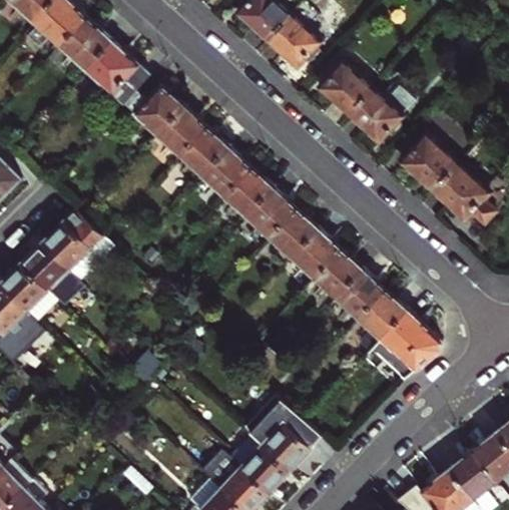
[(9,0),(33,22),(52,0),(9,0)]
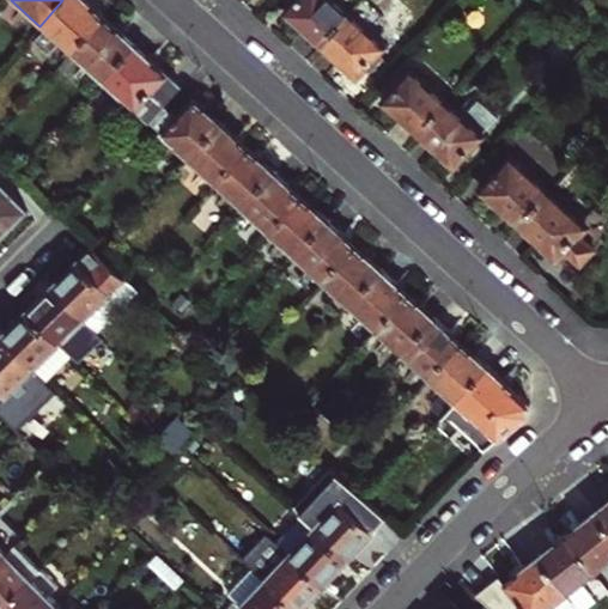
[(79,0),(62,0),(40,26),(72,54),(102,22),(86,6),(79,0)]
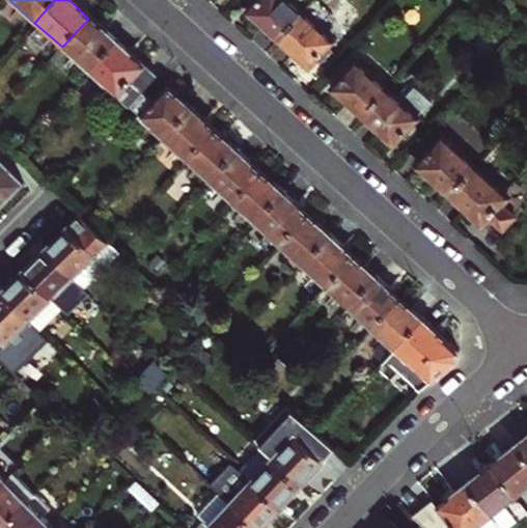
[(258,25),(276,40),(300,15),(284,0),(256,0),(245,12),(258,25)]
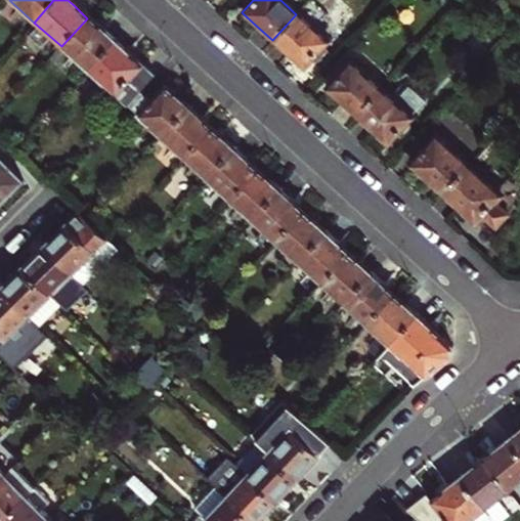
[(280,0),(296,14),(308,1),(306,0),(280,0)]
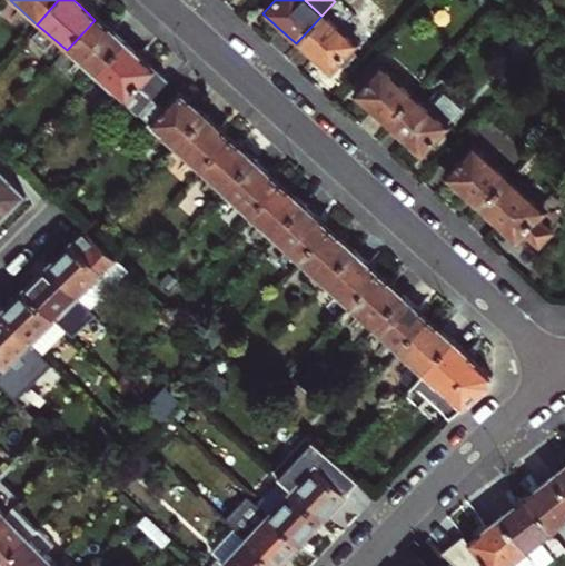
[(355,46),(321,16),(296,43),(313,59),(328,73),(355,46)]
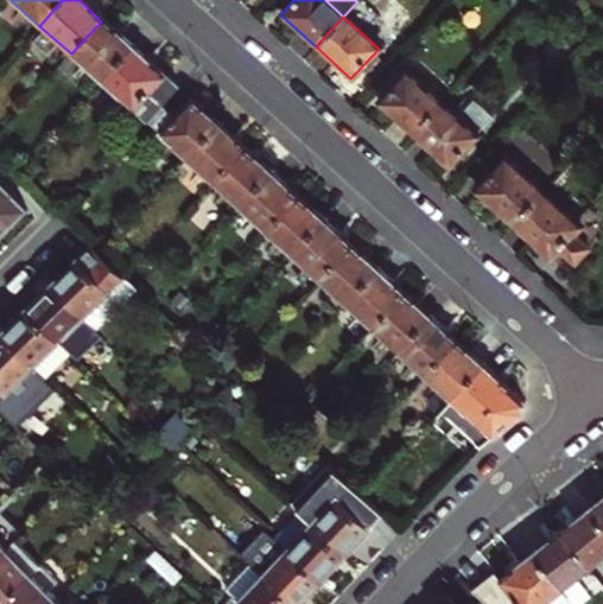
[(116,35),(101,21),(71,53),(101,82),(132,49),(116,35)]
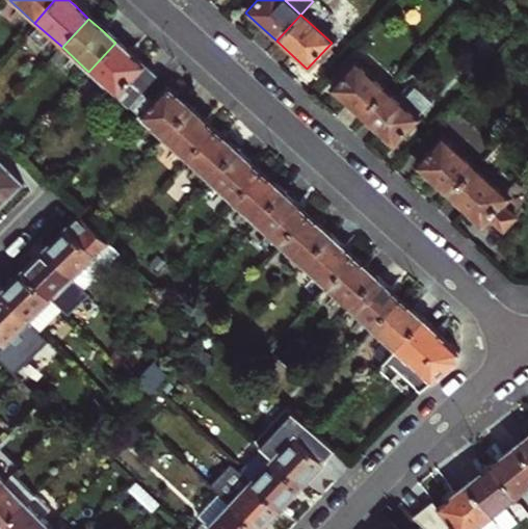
[(115,43),(88,72),(128,107),(140,94),(154,78),(136,61),(115,43)]
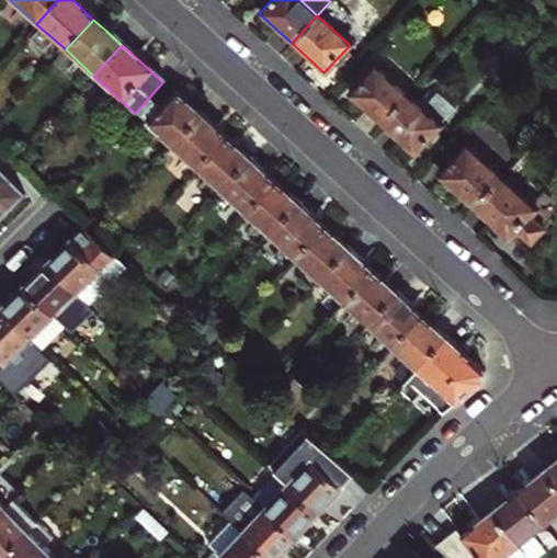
[(364,110),(381,125),(407,97),(373,67),(348,95),(364,110)]
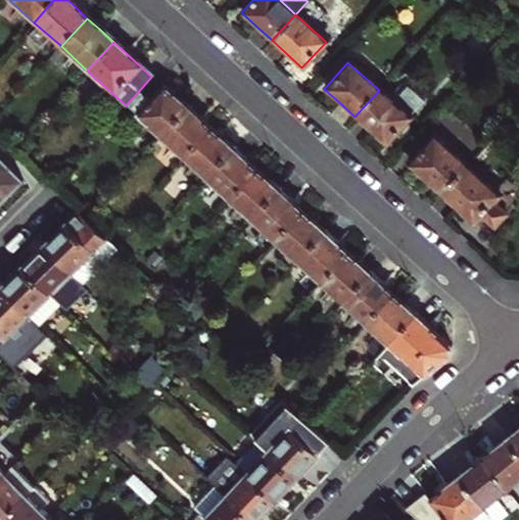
[(409,117),(407,115),(420,101),(405,87),(391,101),(379,90),(355,116),(372,132),(384,144),(409,117)]
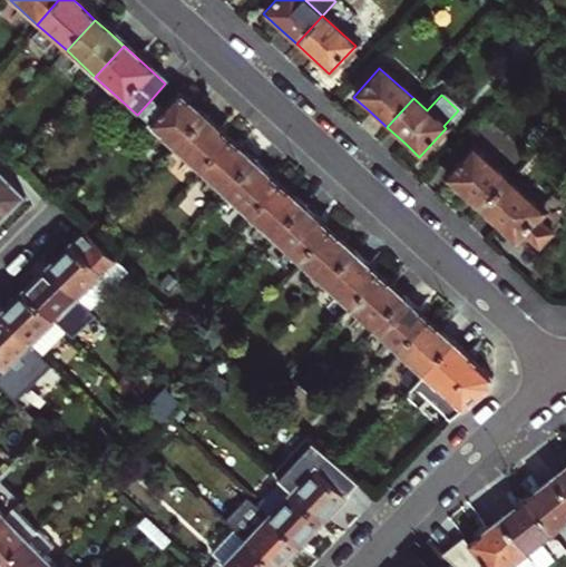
[(175,150),(204,118),(191,107),(178,96),(164,111),(150,100),(137,115),(175,150)]
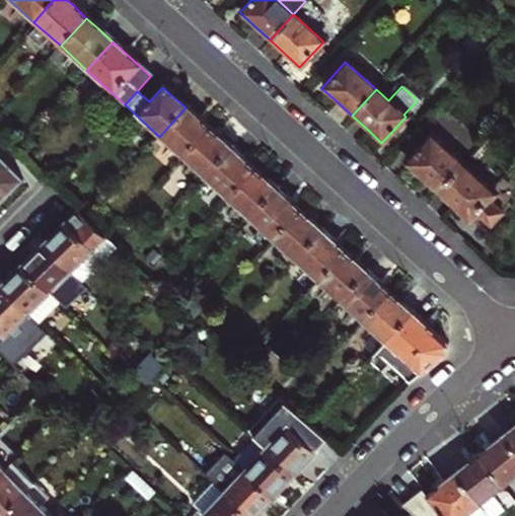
[(198,119),(186,107),(159,137),(181,157),(208,128),(198,119)]
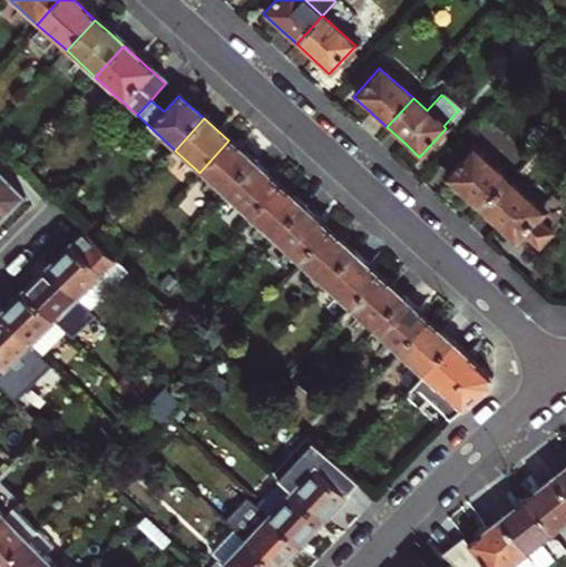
[(228,140),(199,173),(224,195),(253,164),(241,153),(228,140)]
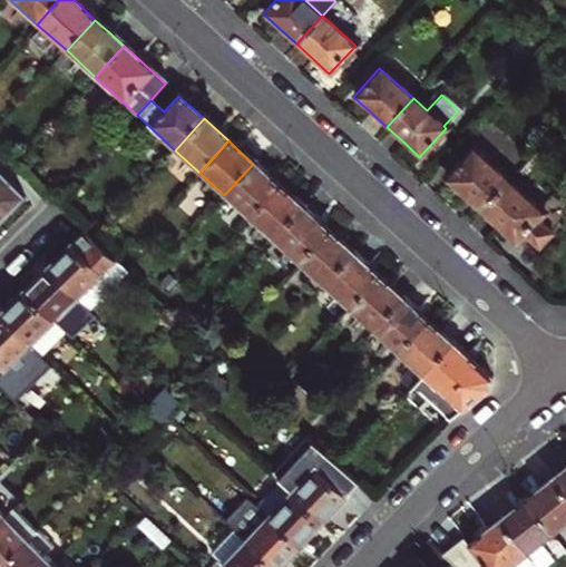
[(466,198),(480,212),(508,182),(472,148),(445,179),(466,198)]
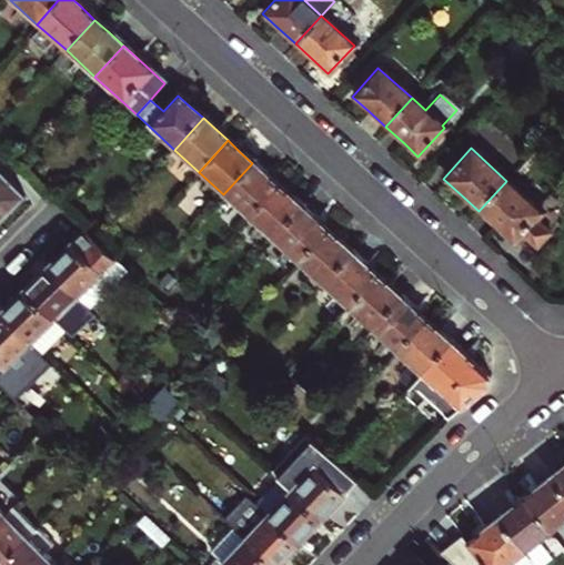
[(265,174),(252,163),(223,194),(249,218),(277,185),(265,174)]
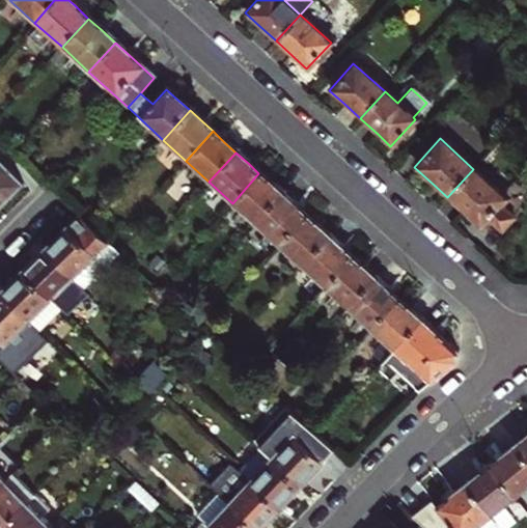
[(0,209),(11,197),(24,185),(0,160),(0,209)]
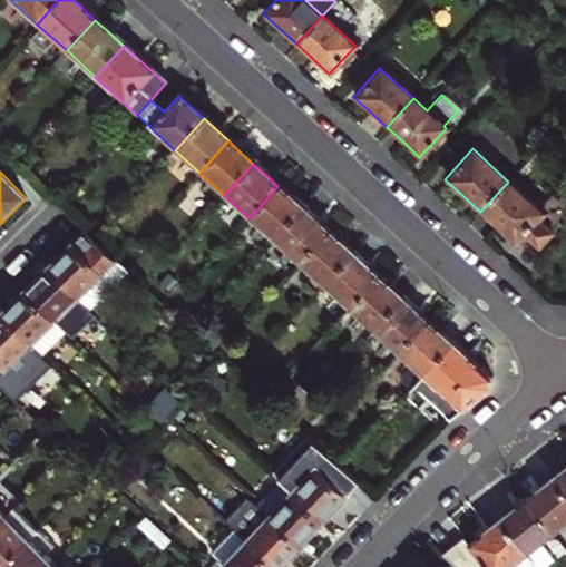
[(496,226),(515,244),(523,236),(537,248),(557,226),(508,182),(480,212),(496,226)]
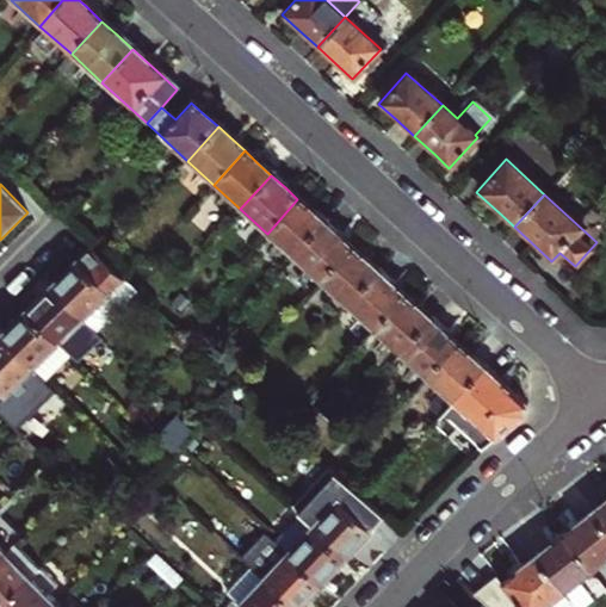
[(297,199),(267,234),(292,256),(323,223),(310,211),(297,199)]
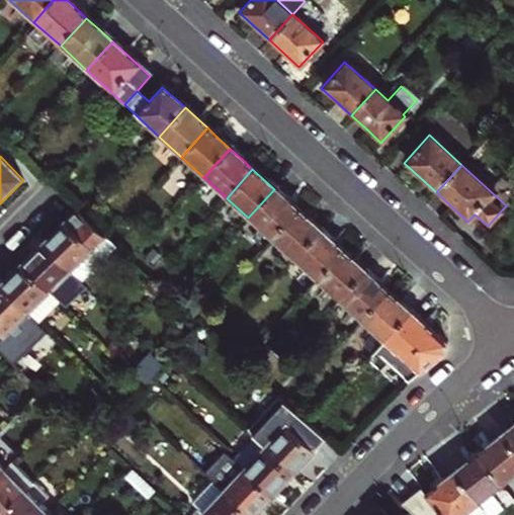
[(286,200),(274,189),(248,218),(271,239),(296,209),(286,200)]
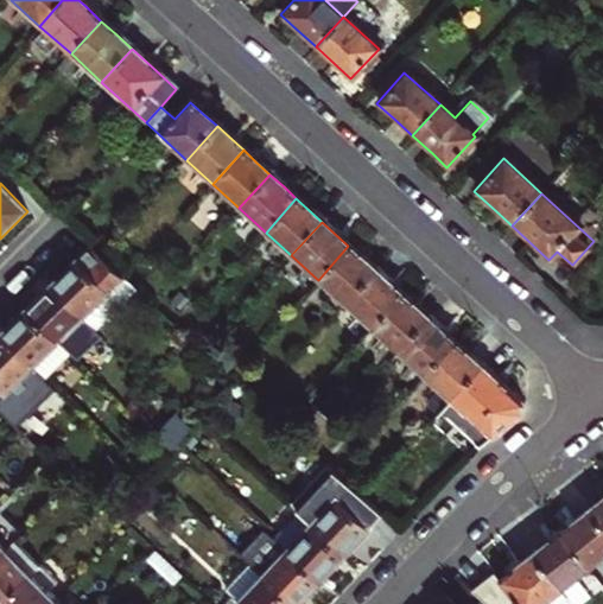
[(348,246),(318,280),(344,304),(375,271),(361,258),(348,246)]
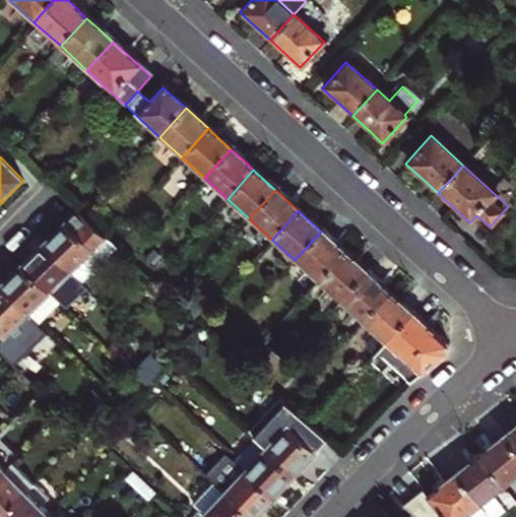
[(48,244),(74,272),(106,242),(77,215),(62,230),(48,244)]
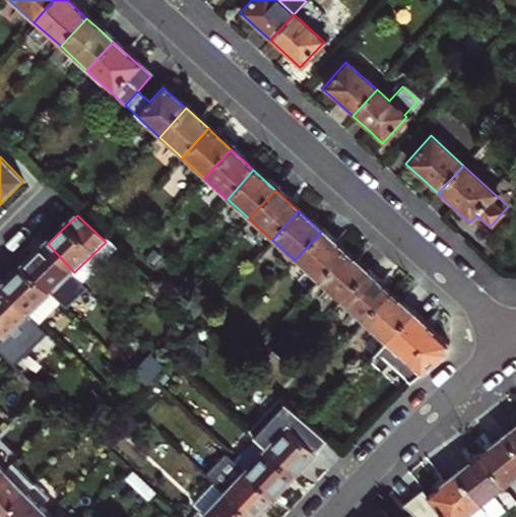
[(295,260),(317,281),(343,253),(332,242),(321,232),(295,260)]
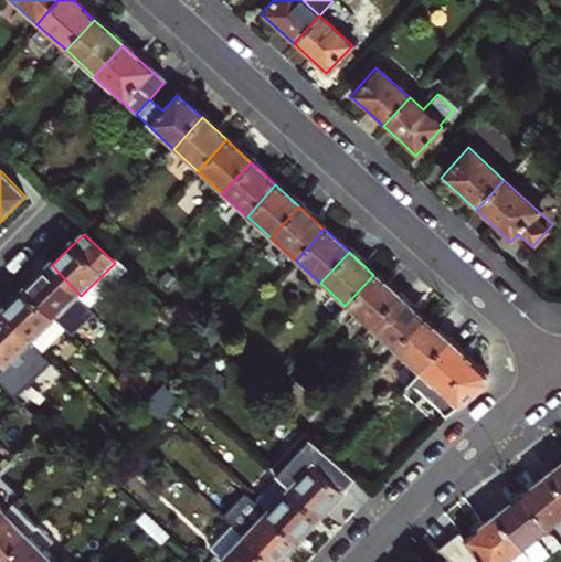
[(81,296),(52,265),(40,277),(28,289),(67,330),(73,336),(96,313),(81,296)]
